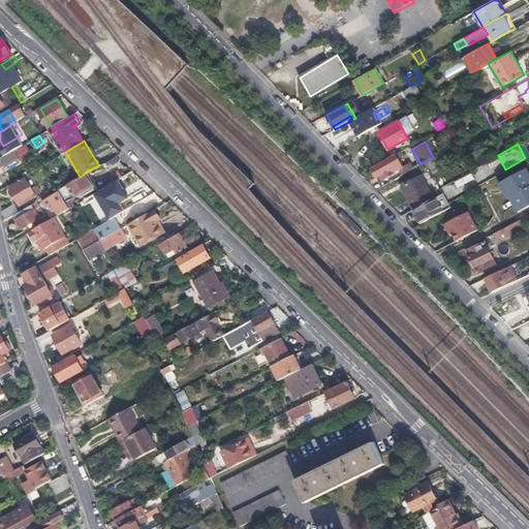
[(8,153),(0,157),(0,162),(2,167),(16,159),(11,151),(8,153)]
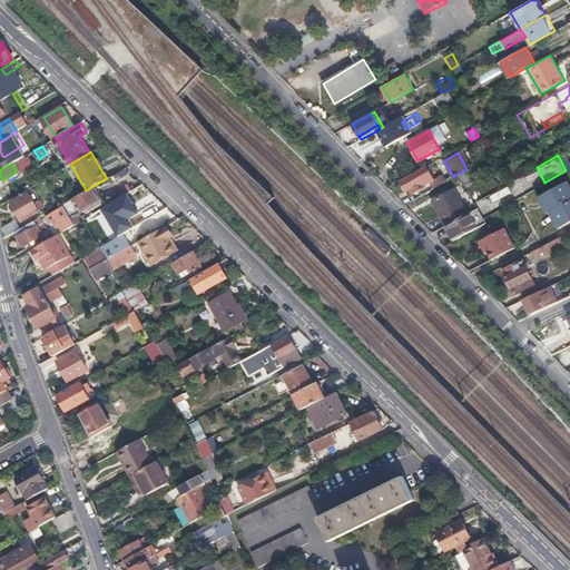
[(431,183),(433,188),(446,180),(443,175),(435,178),(428,165),(418,170),(419,172),(402,182),(406,190),(410,188),(412,193),(431,183)]
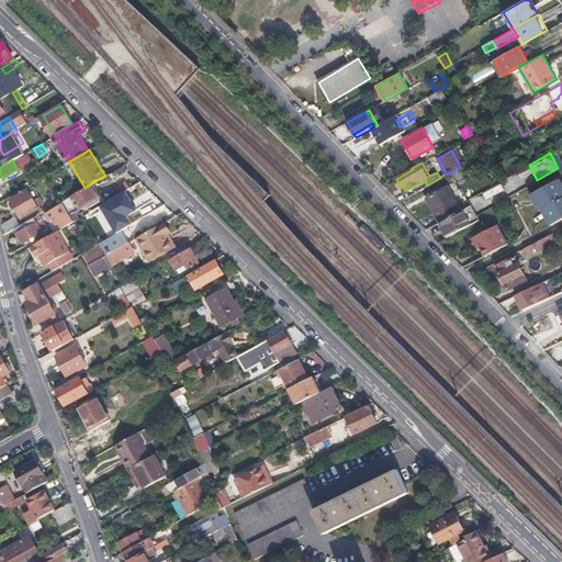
[(524,203),(561,182),(561,165),(558,168),(537,180),(517,191),(524,203)]
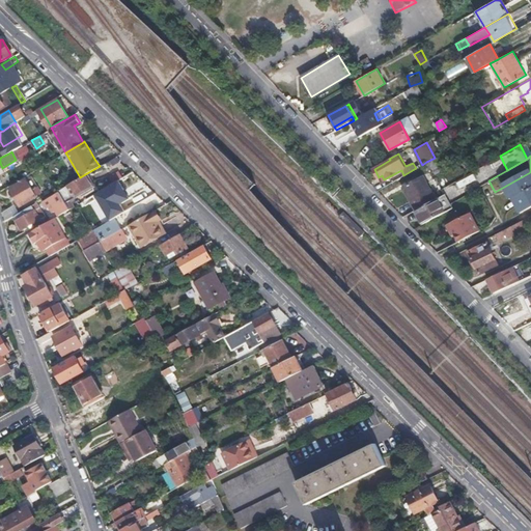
[(434,173),(437,171),(430,160),(426,162),(434,173)]
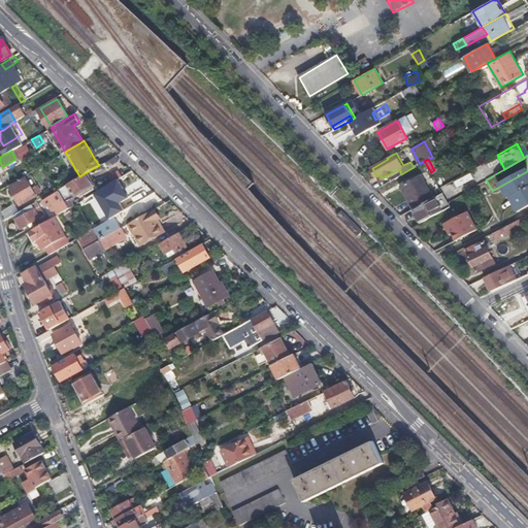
[(68,208),(73,205),(68,197),(91,184),(85,173),(79,176),(57,190),(68,208)]
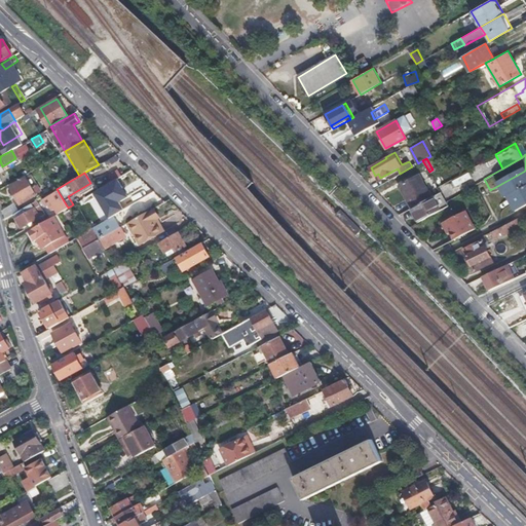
[(441,193),(472,180),(468,174),(438,187),(441,193)]
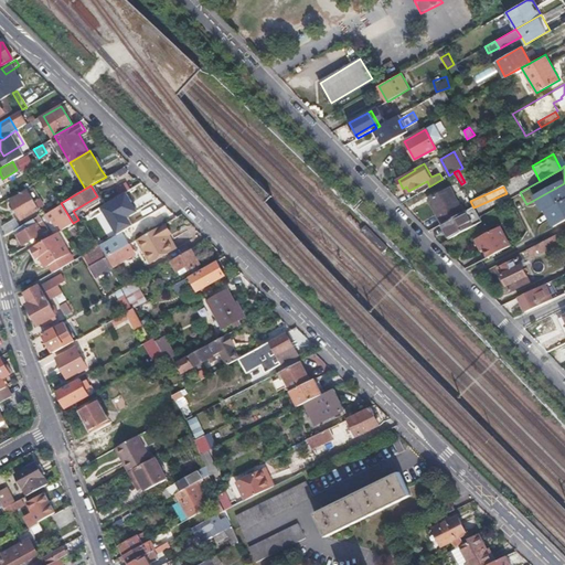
[(441,224),(443,223),(461,212),(448,188),(428,200),(441,224)]
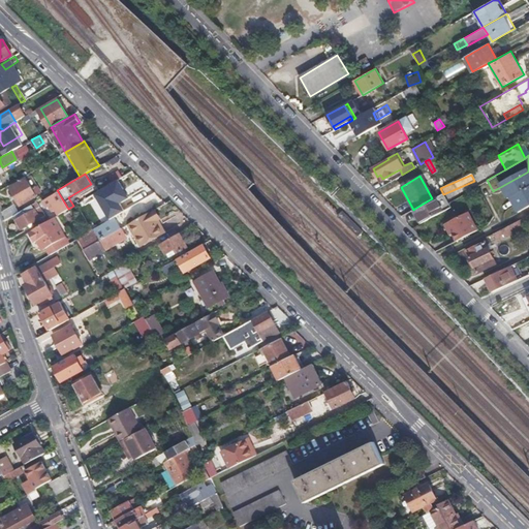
[(35,196),(25,179),(9,188),(19,206),(35,196)]
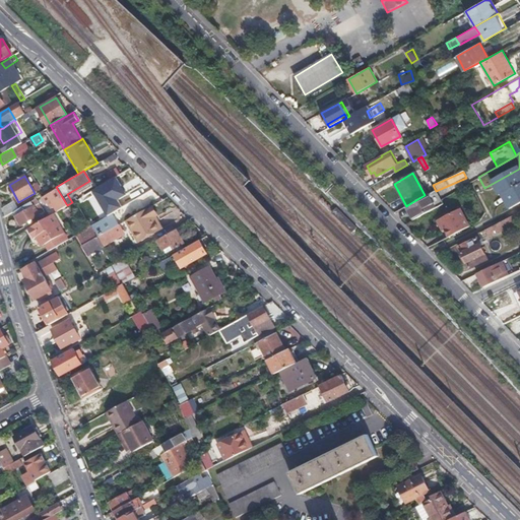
[(118,183),(105,191),(117,211),(130,203),(124,193),(127,191),(124,184),(119,187),(118,183)]
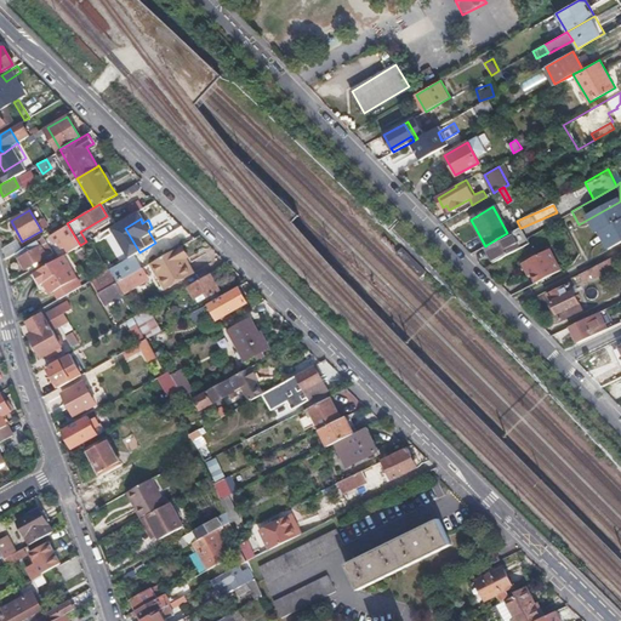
[(68,252),(80,245),(67,223),(67,224),(56,231),(61,239),(58,240),(63,248),(64,246),(68,252)]
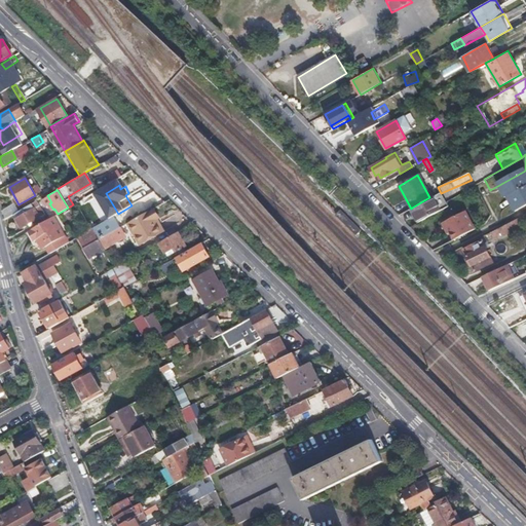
[(448,204),(445,200),(440,191),(429,197),(412,208),(419,222),(448,204)]
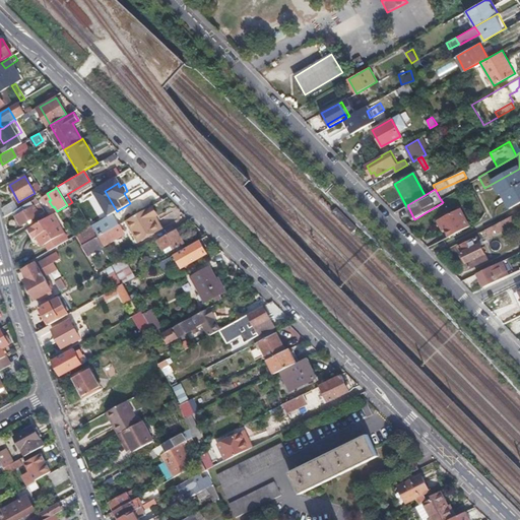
[(518,213),(519,211),(519,194),(498,206),(505,219),(518,213)]
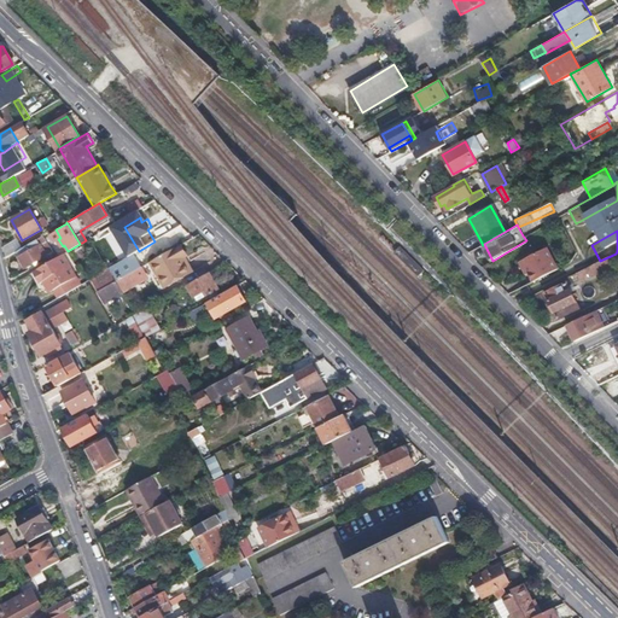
[(44,255),(52,250),(44,237),(29,245),(33,251),(19,260),(24,268),(44,256),(44,255)]
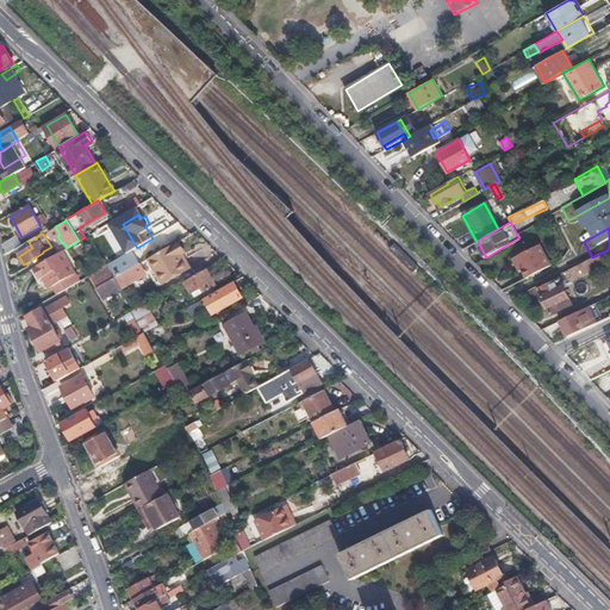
[(190,256),(180,240),(148,259),(162,285),(191,267),(186,257),(190,256)]
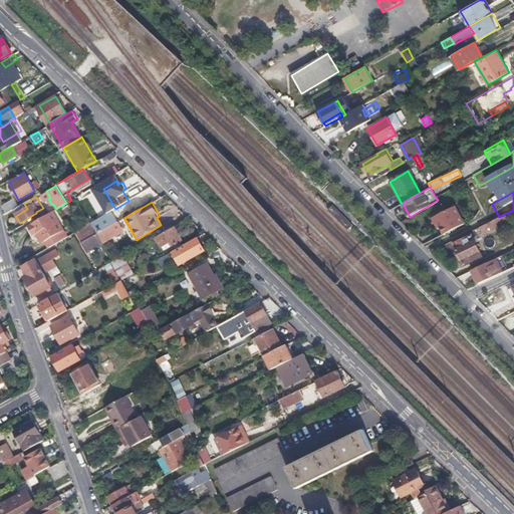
[(13,210),(16,216),(27,209),(24,204),(13,210)]
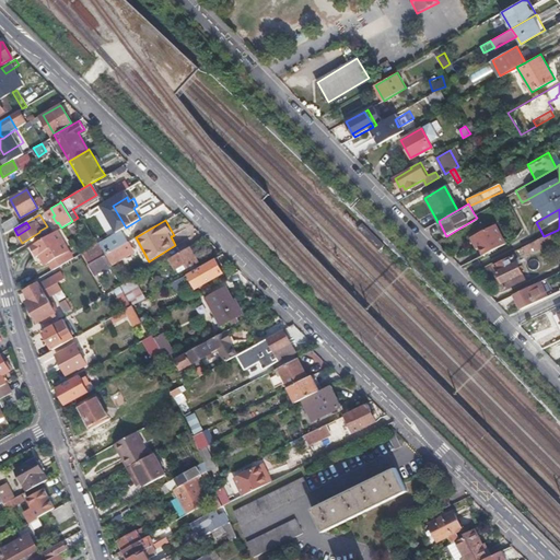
[(483,254),(485,255),(505,243),(494,223),(470,235),(475,244),(478,243),(480,247),(483,254)]
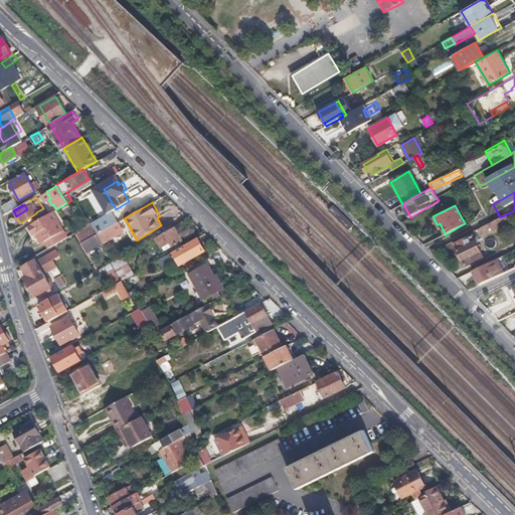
[(500,217),(481,226),(484,233),(514,216),(514,214),(513,211),(500,217)]
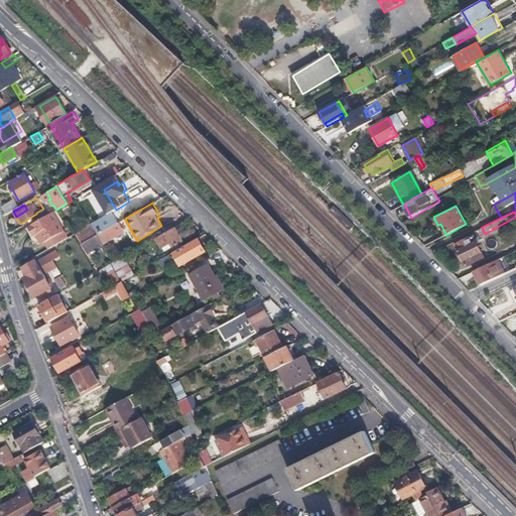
[(44,243),(63,232),(51,213),(46,215),(27,227),(33,238),(39,235),(41,238),(40,240),(41,242),(44,243)]
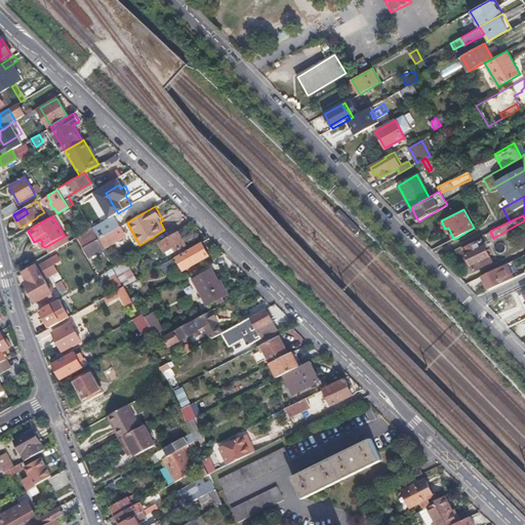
[(98,239),(104,249),(124,237),(119,227),(105,235),(98,239)]
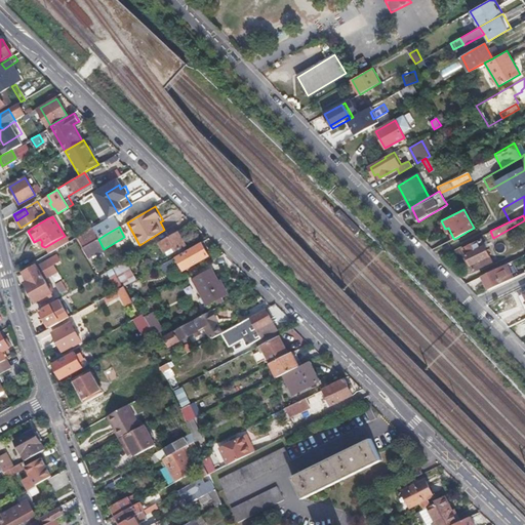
[(77,237),(83,248),(98,239),(93,231),(91,228),(88,231),(77,237)]
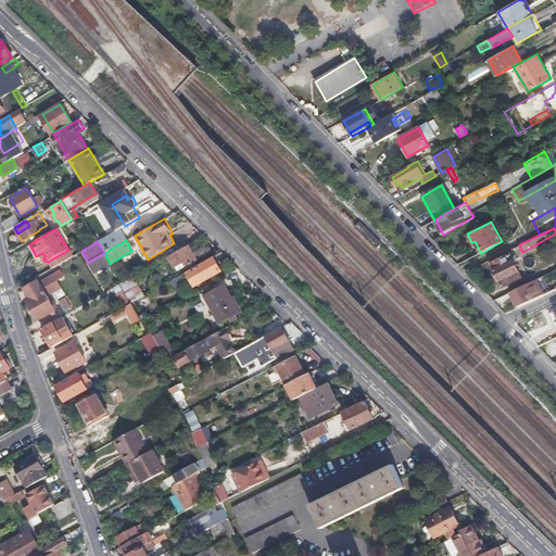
[(99,244),(104,253),(111,249),(106,241),(99,244)]
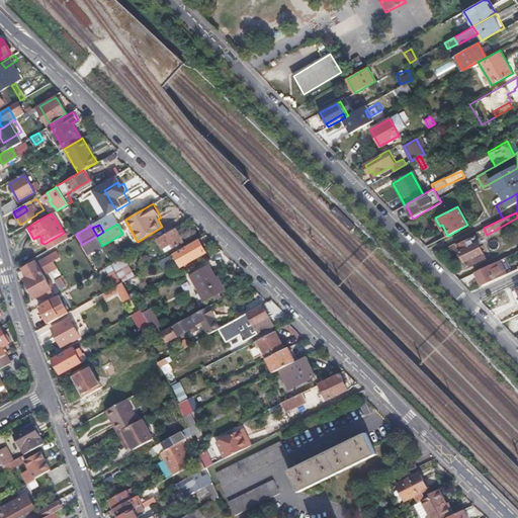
[(182,242),(174,228),(157,237),(163,248),(171,243),(174,247),(182,242)]
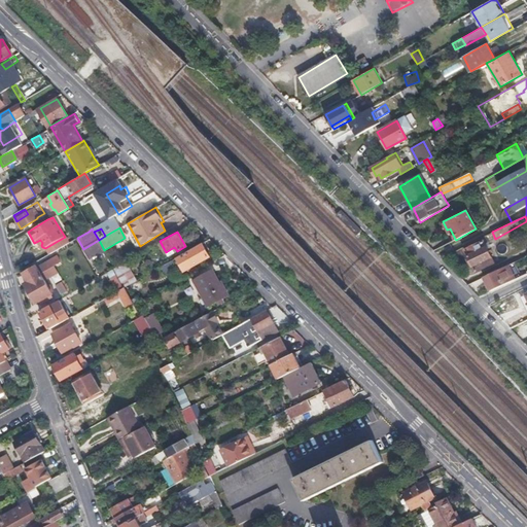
[(48,254),(68,243),(65,237),(45,248),(48,254)]
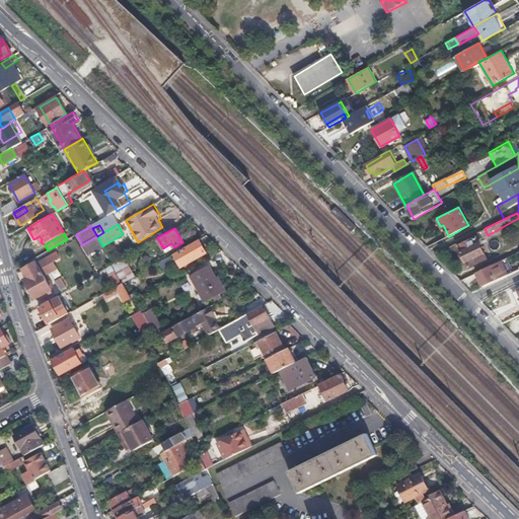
[(97,236),(82,245),(88,254),(102,246),(97,236)]
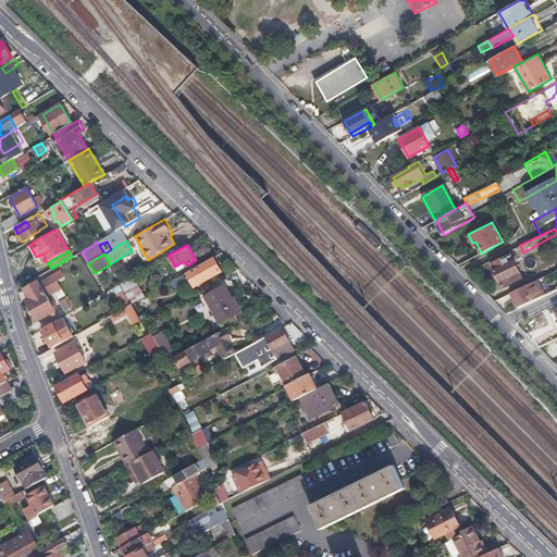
[(493,263),(504,286),(522,276),(511,255),(493,263)]
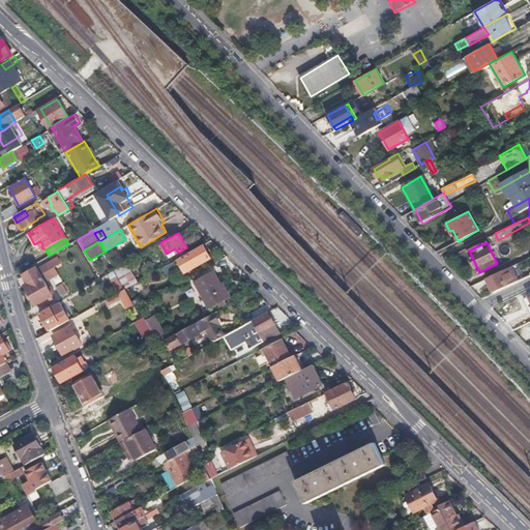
[(211,257),(203,243),(184,254),(193,267),(211,257)]
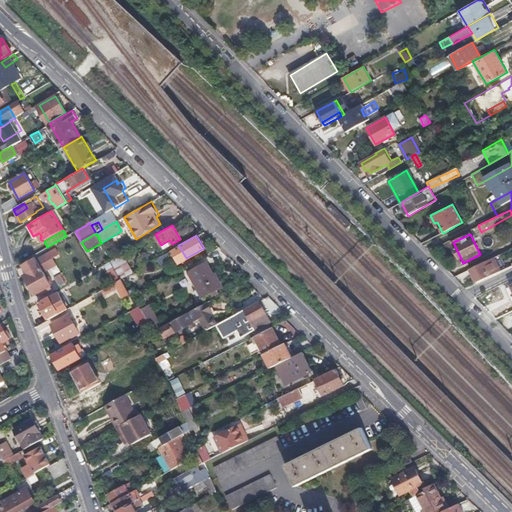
[(57,256),(53,250),(41,257),(40,255),(27,262),(32,271),(52,259),(57,256)]
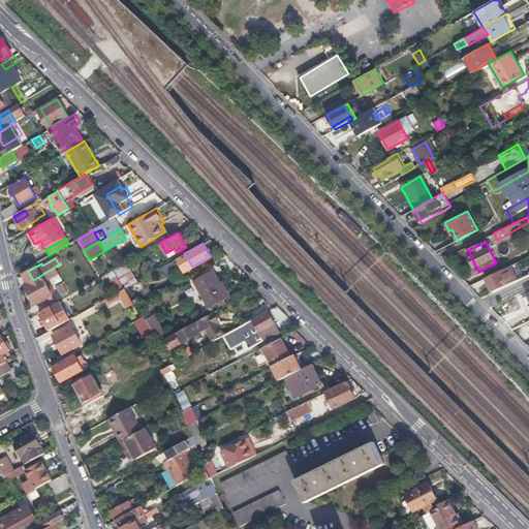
[(115,269),(114,269),(117,275),(124,288),(135,281),(124,262),(115,269)]
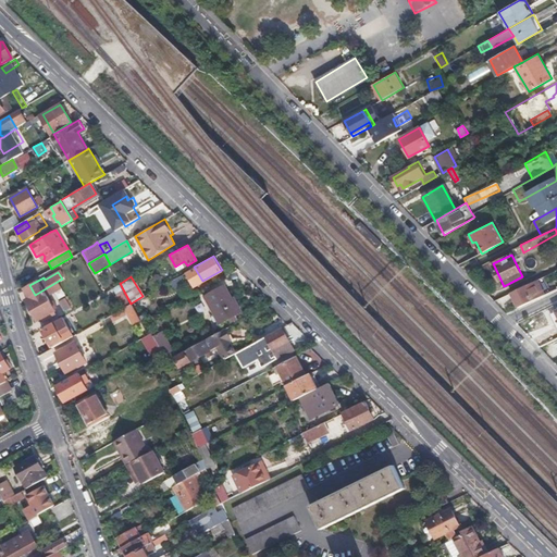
[(522,276),(504,286),(504,287),(523,277),(522,276)]
